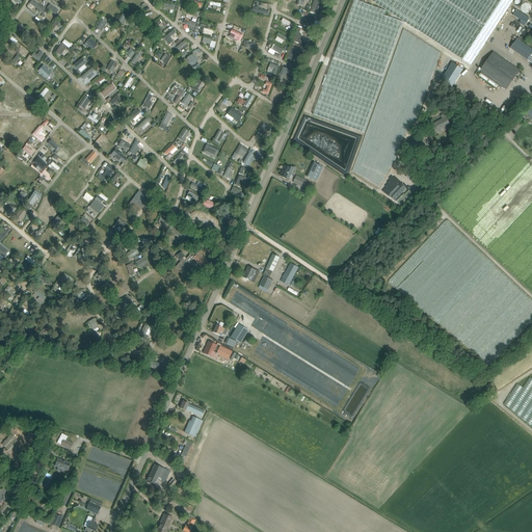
[(20,0),(10,0),(10,1),(19,6),(15,12),(18,14),(25,3),(20,0)]
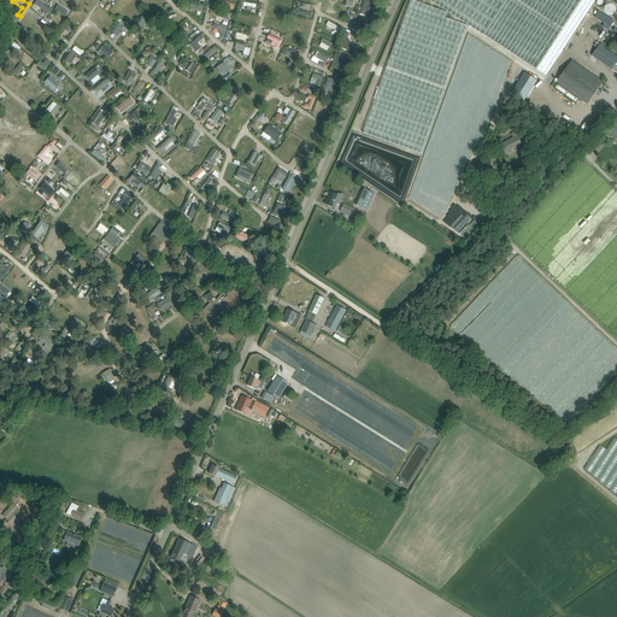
[(160,0),(158,0),(151,7),(156,12),(164,4),(160,0)]
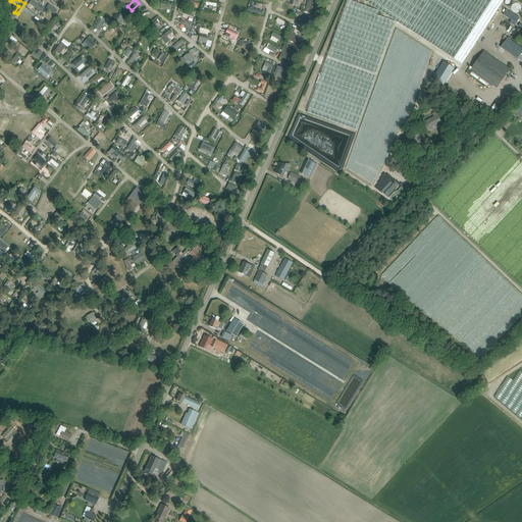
[(348,0),(307,113),(357,131),(397,22),(377,15),(378,11),(348,0)]
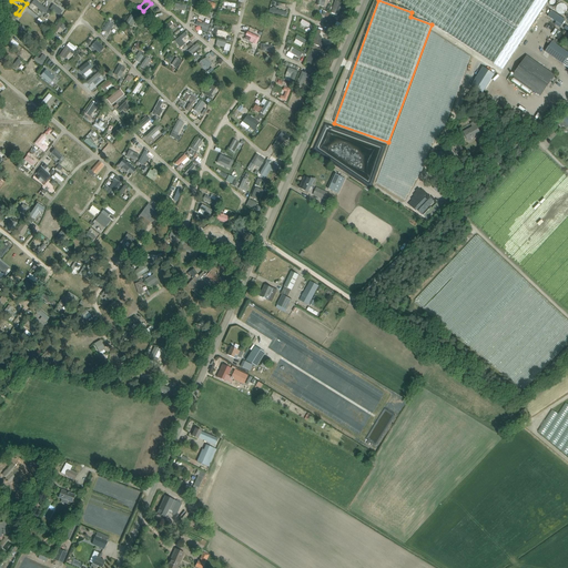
[(394,0),(411,10),(432,23),(503,70),(536,20),(548,0),(394,0)]
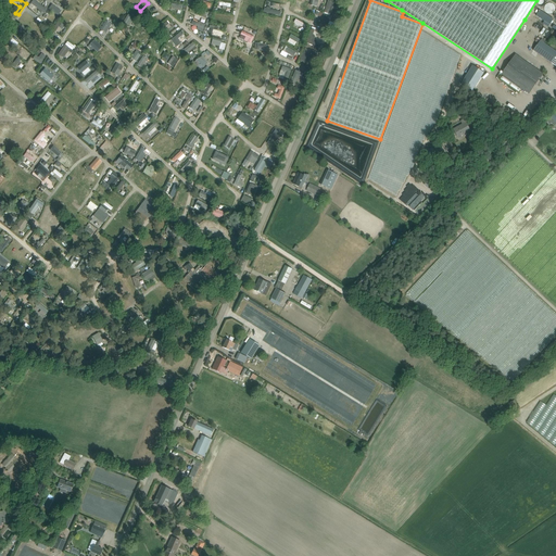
[(30,9),(38,13),(39,11),(47,15),(49,10),(36,1),(30,9)]
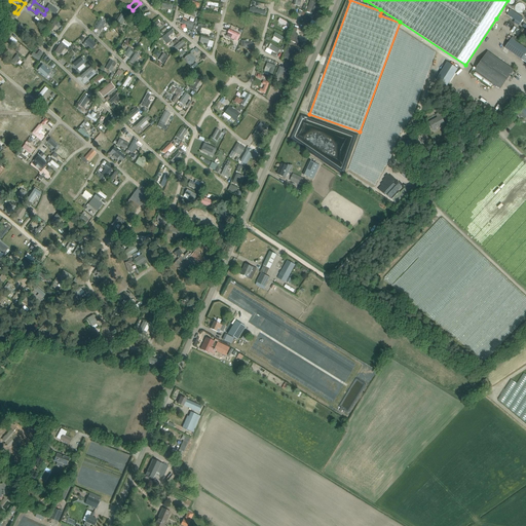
[(311,1),(308,13),(314,14),(317,3),(311,1)]
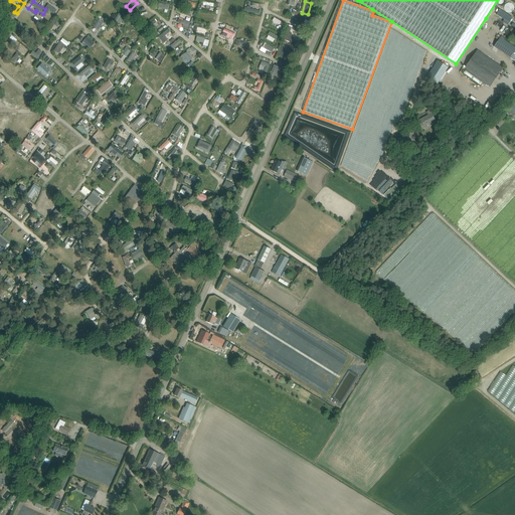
[(50,5),(46,9),(55,16),(58,11),(50,5)]
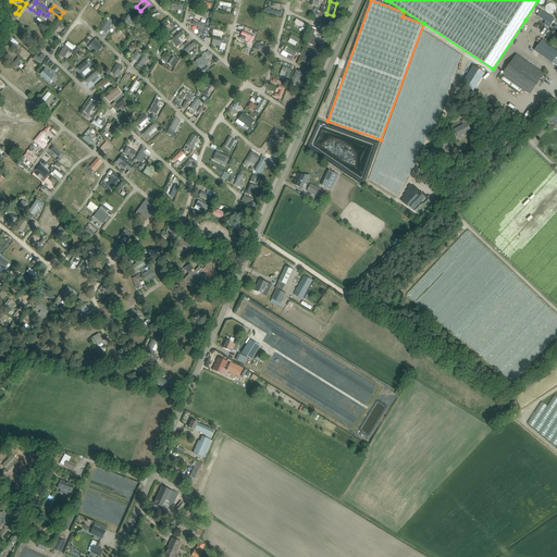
[(541,11),(537,16),(545,22),(551,25),(554,20),(541,11)]
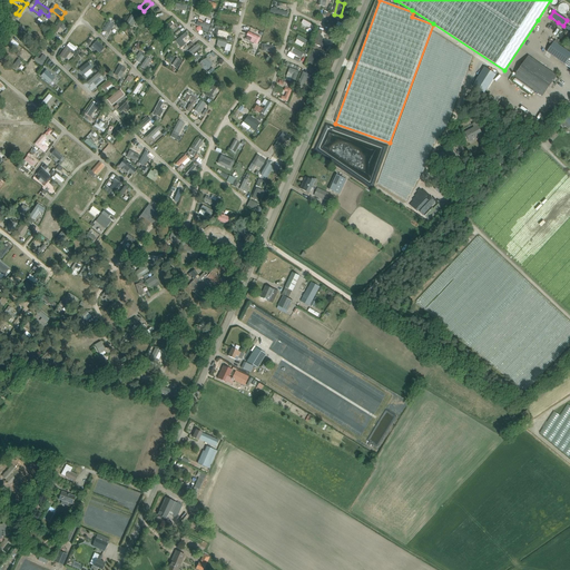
[(128,25),(135,29),(140,20),(134,16),(128,25)]
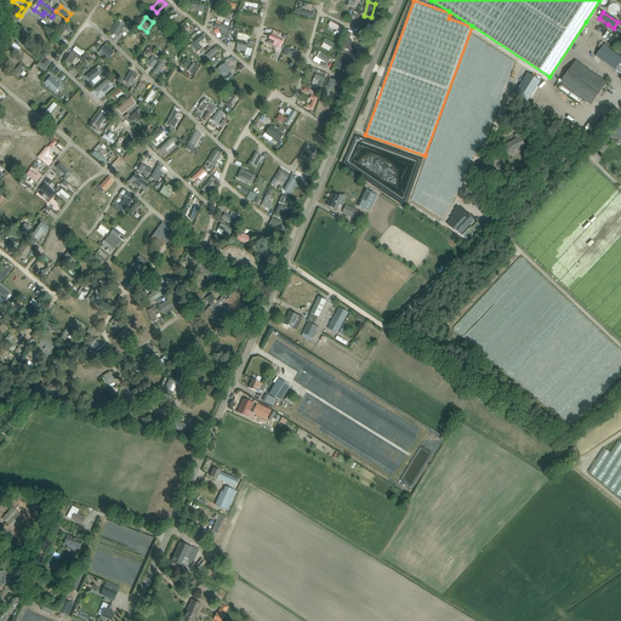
[(370,30),(372,20),(363,17),(359,28),(370,30)]
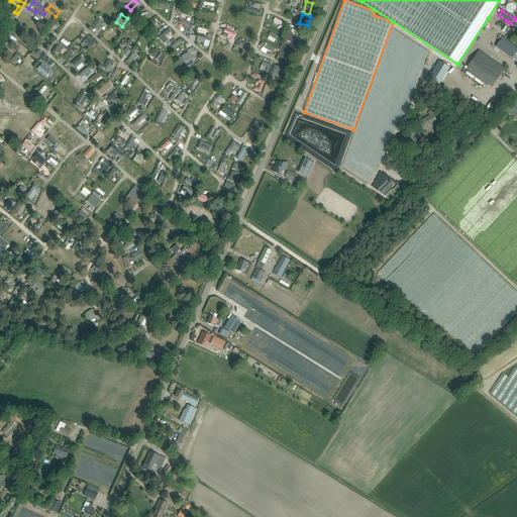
[(185,25),(184,27),(190,30),(193,25),(182,18),(180,22),(185,25)]
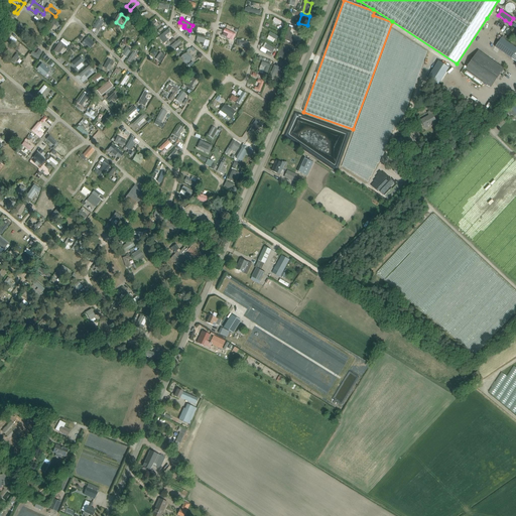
[(276,18),(274,22),(286,28),(288,24),(276,18)]
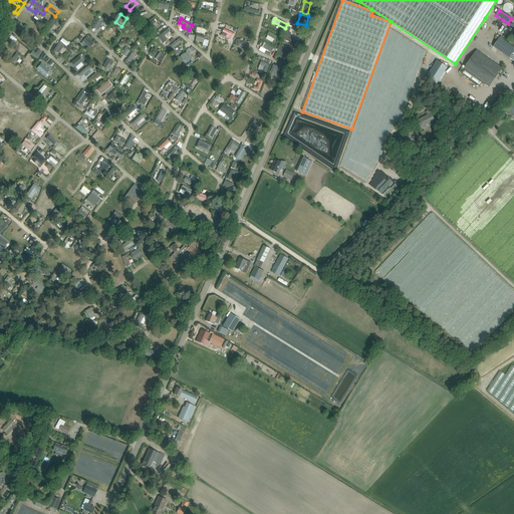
[(94,28),(99,31),(104,23),(99,20),(94,28)]
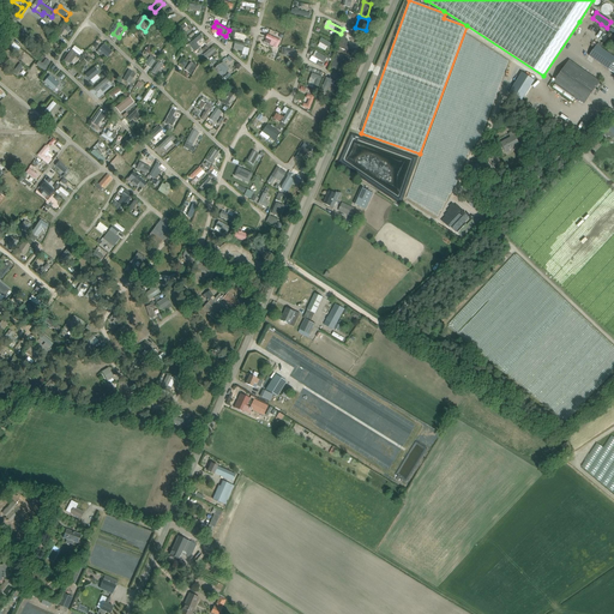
[(186,24),(179,31),(184,36),(191,29),(186,24)]
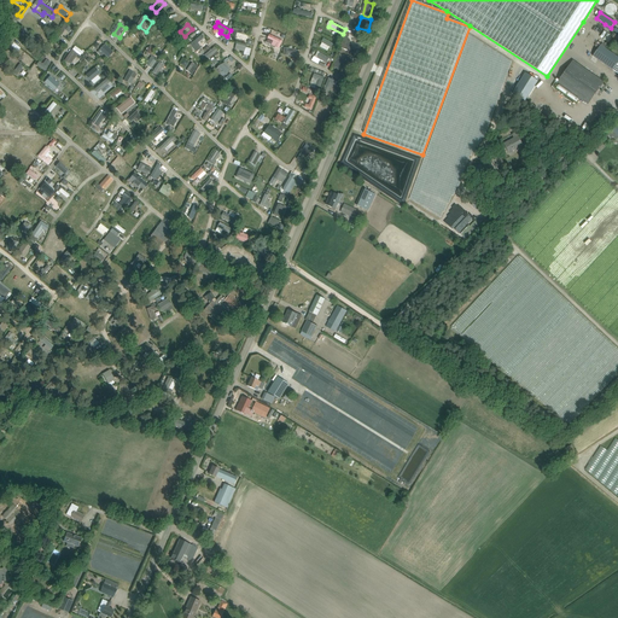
[(82,40),(88,42),(92,33),(86,30),(82,40)]
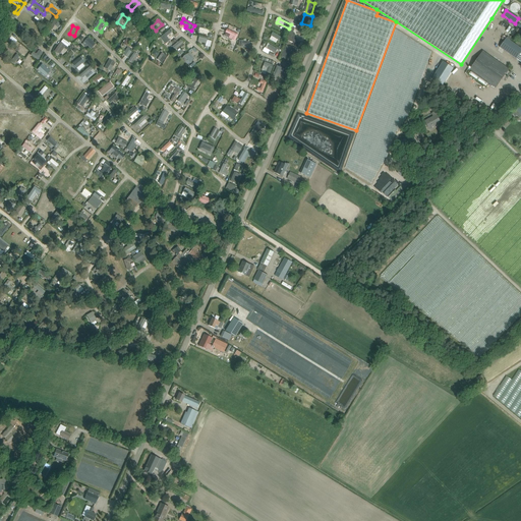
[(140,40),(145,32),(139,29),(135,38),(140,40)]
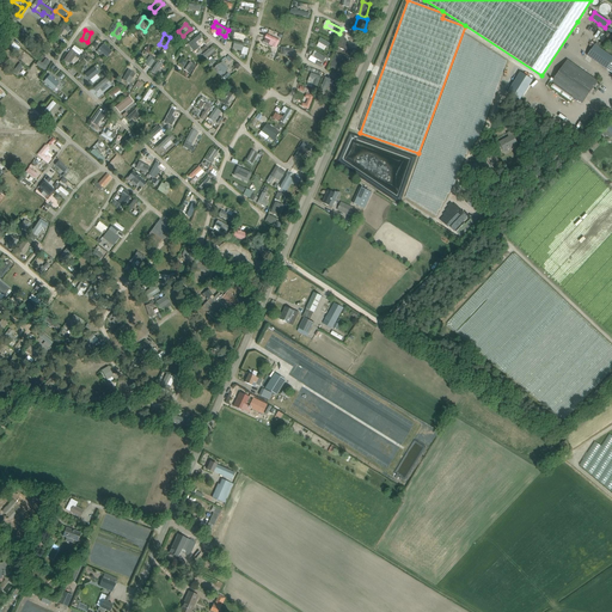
[(269,35),(267,38),(273,42),(270,46),(279,49),(282,41),(269,35)]
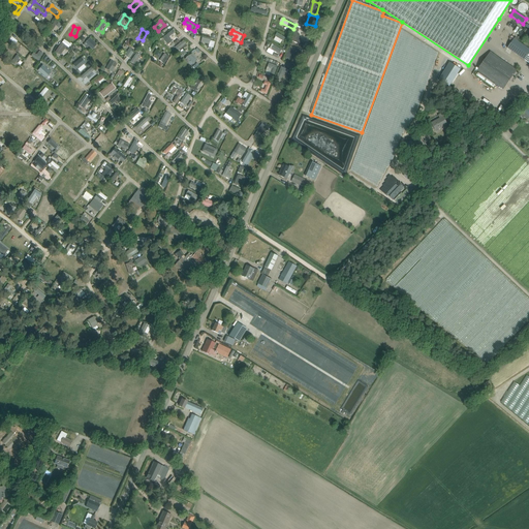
[(174,31),(164,39),(170,45),(175,42),(172,38),(176,34),(174,31)]
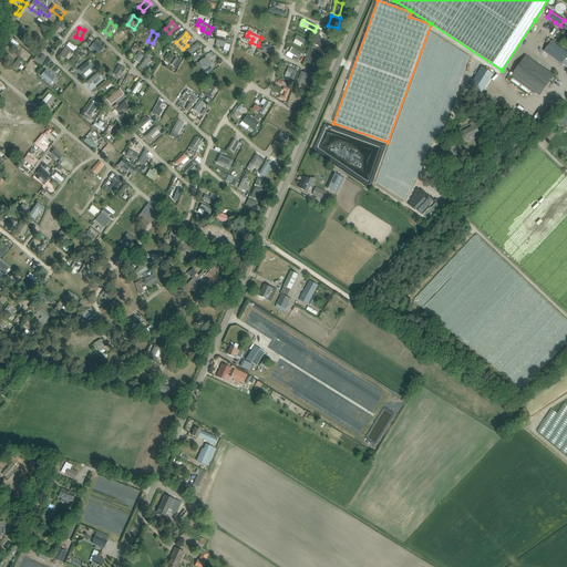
[(299,37),(295,44),(305,49),(308,41),(299,37)]
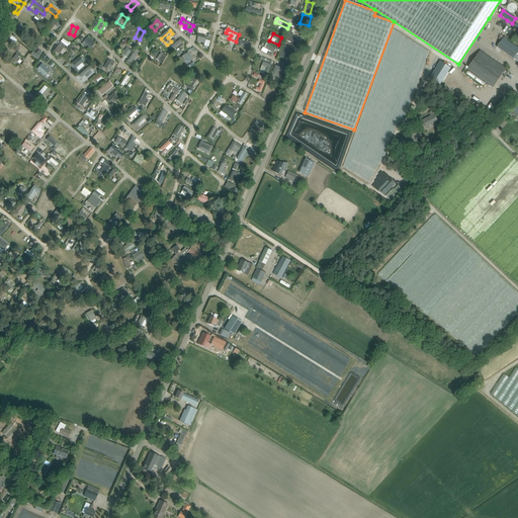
[(82,46),(89,53),(97,45),(90,37),(82,46)]
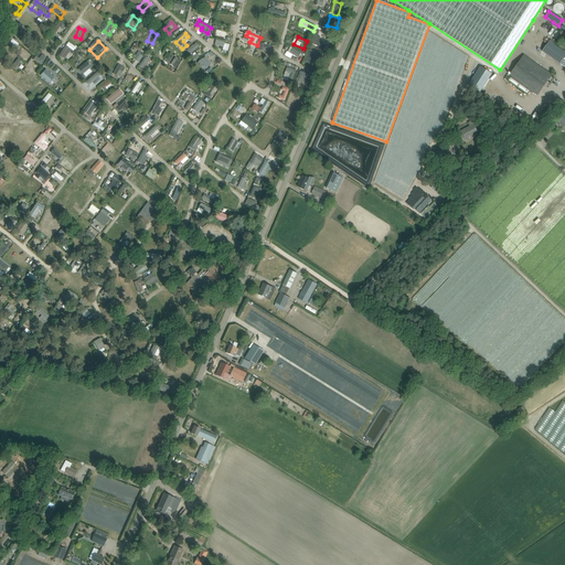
[(548,42),(542,52),(546,54),(560,64),(564,56),(564,52),(553,44),(548,42)]
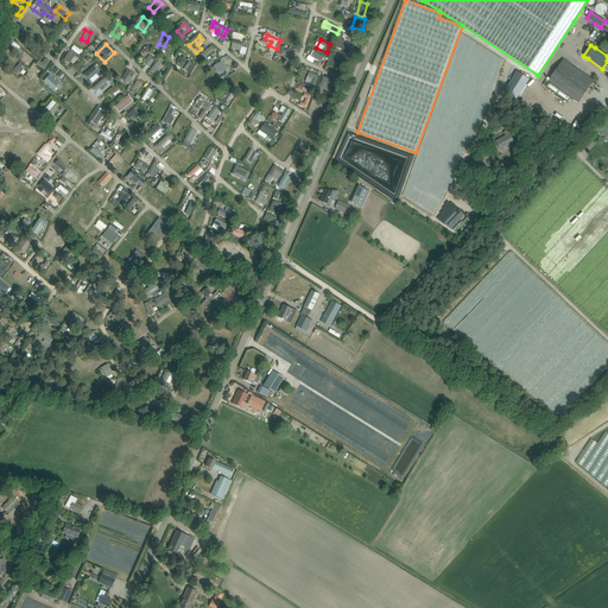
[(208,59),(216,52),(213,48),(203,55),(208,59)]
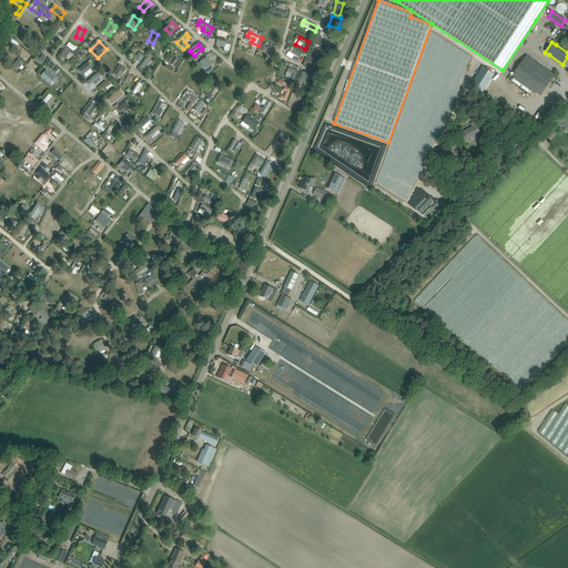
[(67,61),(72,53),(74,56),(77,53),(68,47),(61,57),(67,61)]
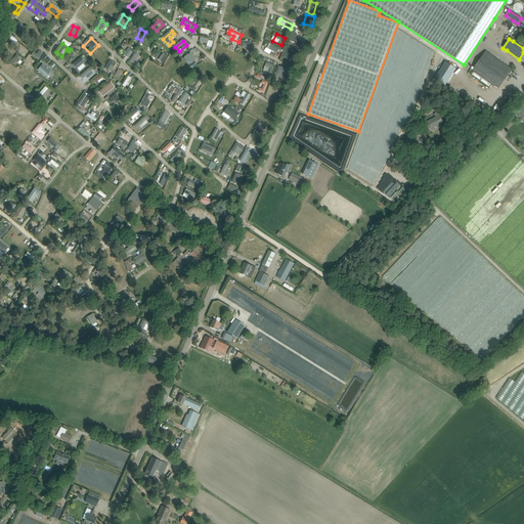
[(268,50),(278,54),(280,49),(271,45),(268,50)]
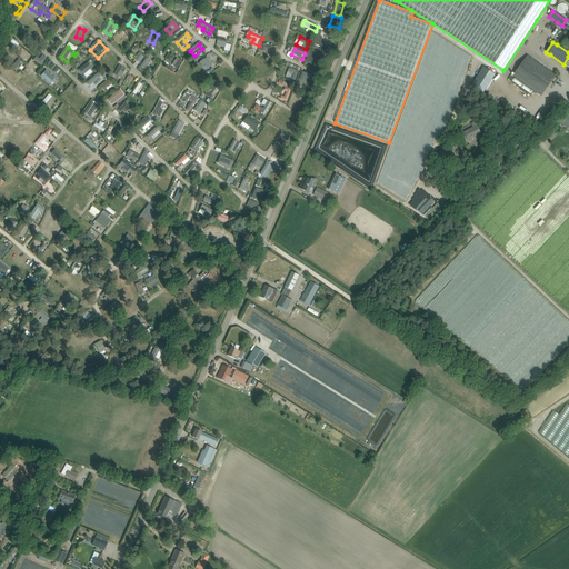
[(137,61),(142,65),(147,56),(140,52),(137,61)]
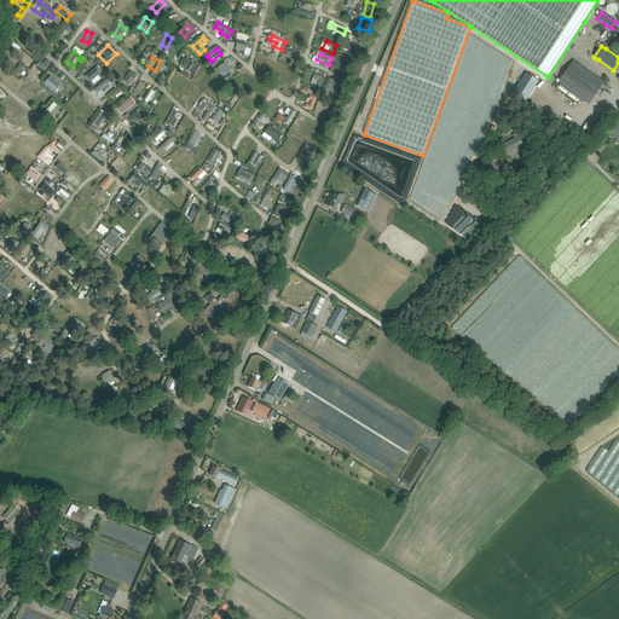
[(46,65),(41,63),(39,68),(47,73),(53,63),(48,61),(46,65)]
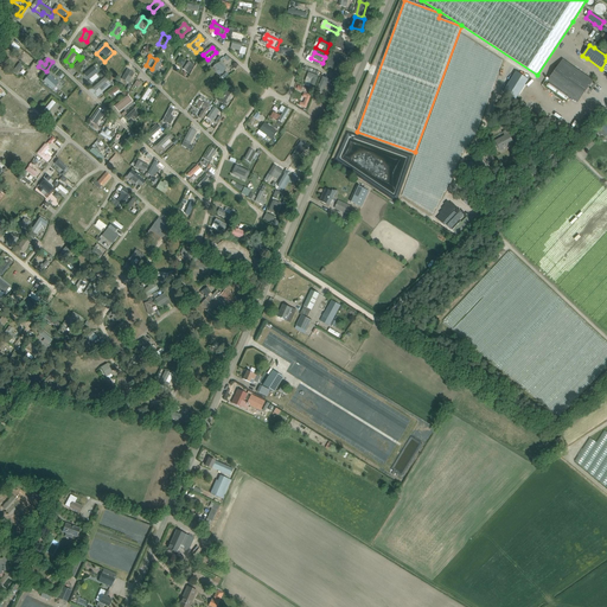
[(563,59),(548,81),(577,103),(593,81),(563,59)]
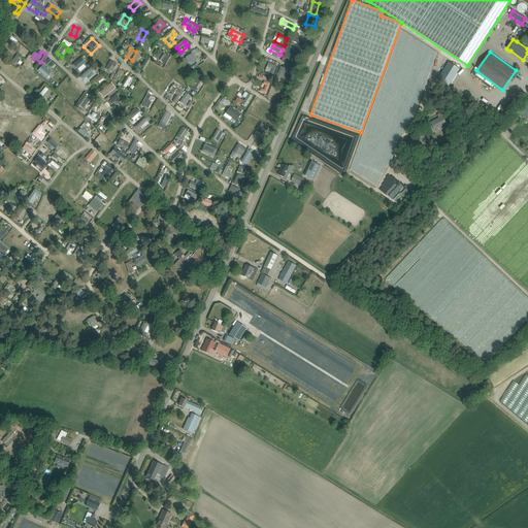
[(132,63),(136,66),(143,58),(138,54),(132,63)]
